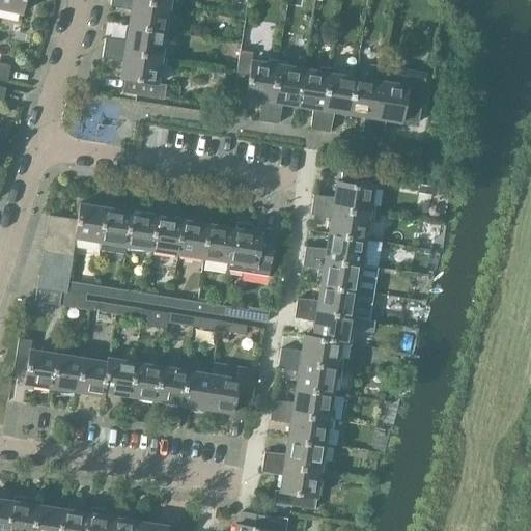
[(0,0),(0,8),(21,14),(23,0),(0,0)]
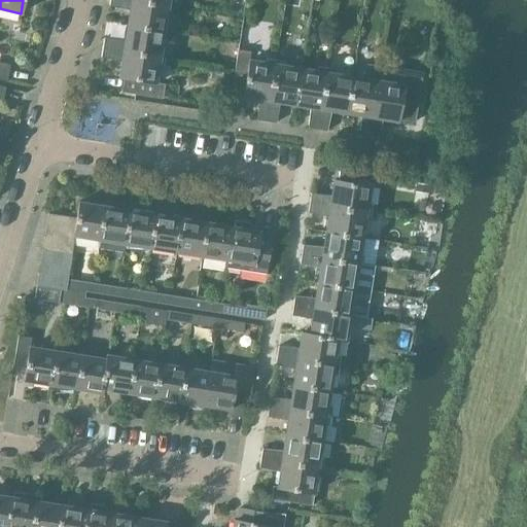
[(129,10),(127,26),(164,31),(168,5),(134,0),(109,0),(109,6),(129,10)]
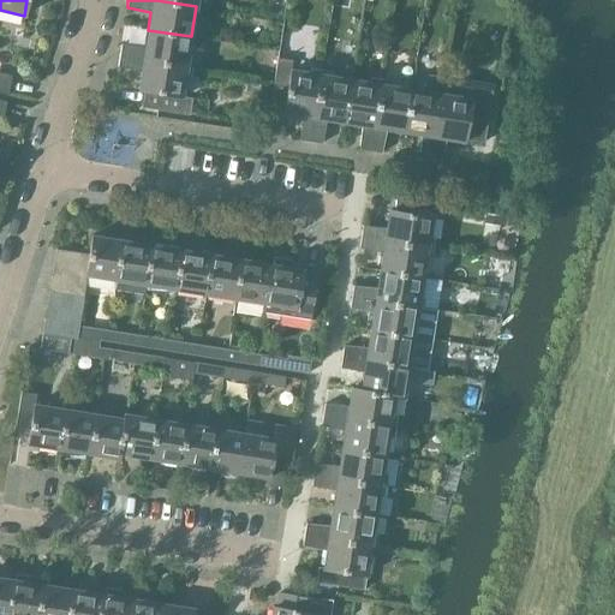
[(121,45),(119,55),(186,66),(191,36),(148,30),(145,47),(121,45)]
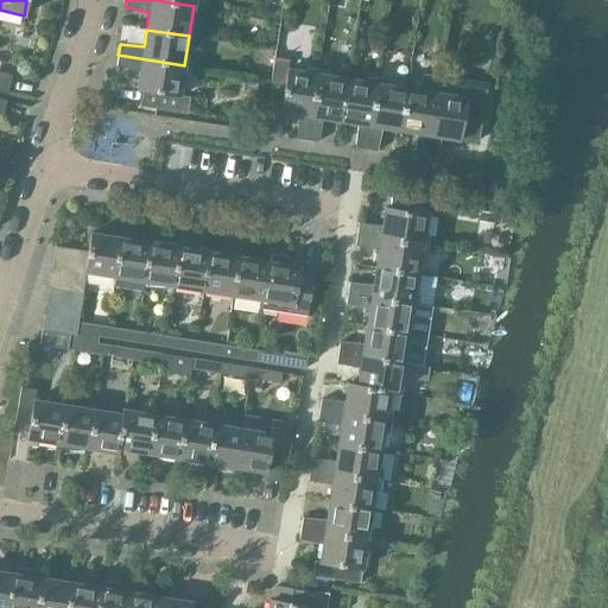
[(184,65),(118,55),(116,67),(140,71),(137,89),(143,90),(179,96),(184,65)]
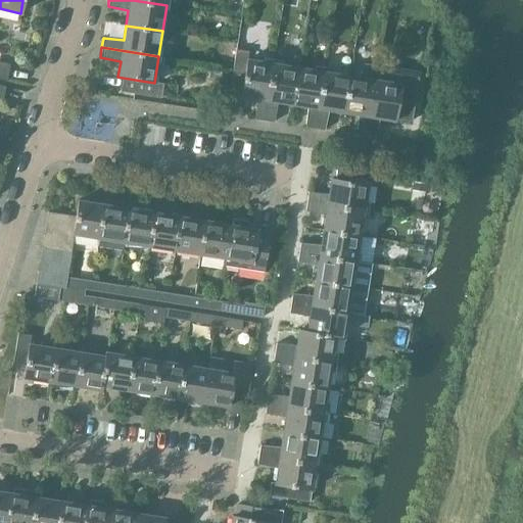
[(230,87),(242,89),(247,59),(248,52),(236,50),(230,87)]
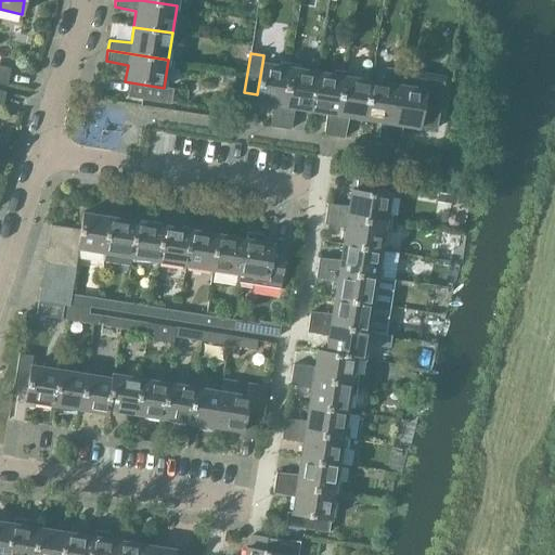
[(270,127),(280,128),(289,67),(262,63),(257,94),(256,102),(272,104),(270,127)]
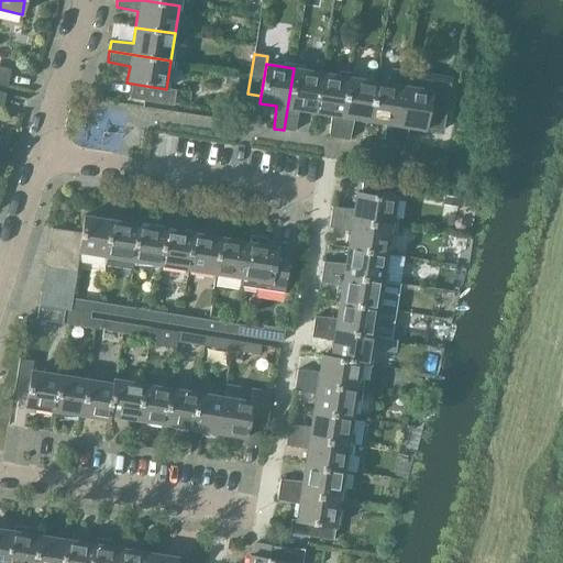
[(394,146),(406,70),(378,66),(375,81),(370,121),(386,123),(383,145),(394,146)]
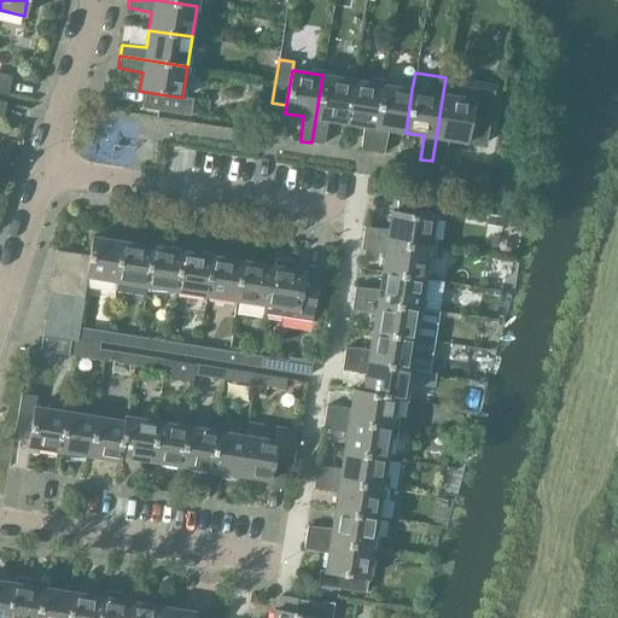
[(328,121),(345,123),(353,80),(322,75),(312,143),(324,144),(328,121)]
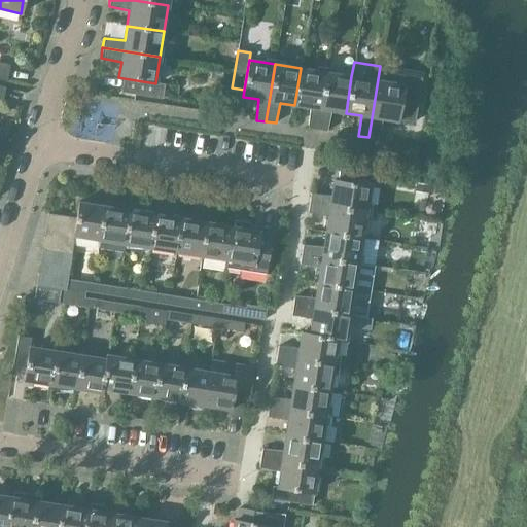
[(380,66),(369,137),(369,138),(378,139),(382,118),(397,121),(401,98),(418,100),(422,73),(380,66)]
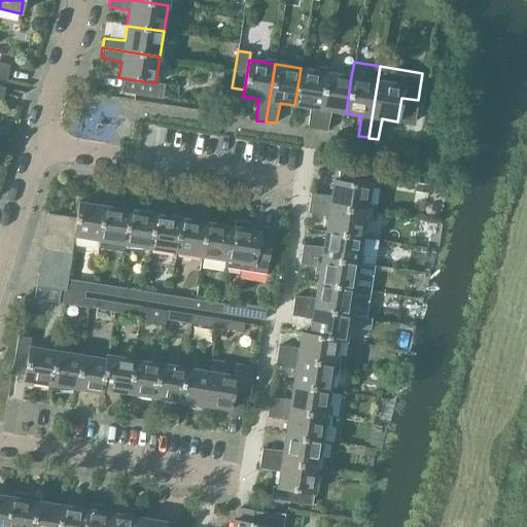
[(308,128),(317,130),(326,72),(301,68),(294,105),(310,107),(308,128)]
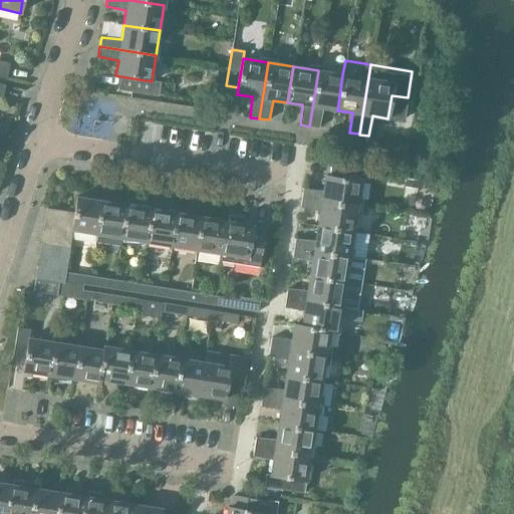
[(0,77),(6,79),(8,70),(0,68),(0,77)]
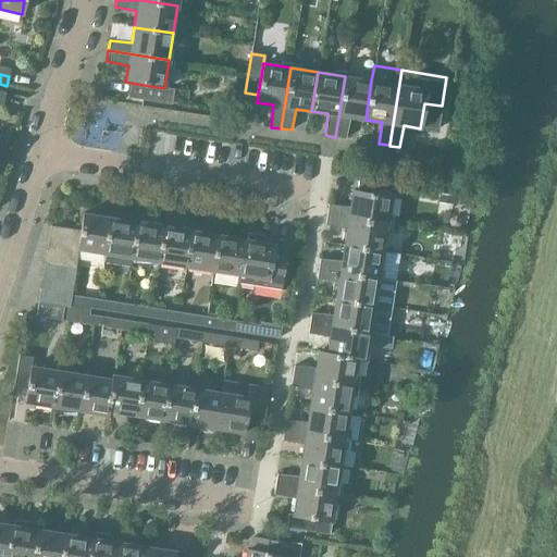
[(349,116),(366,120),(371,81),(345,76),(335,137),(345,138),(349,116)]
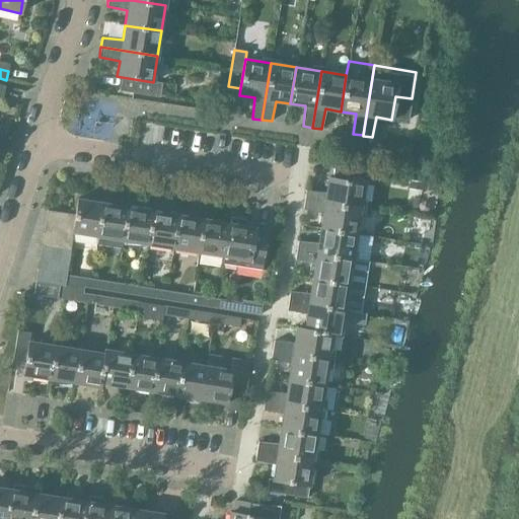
[(153,82),(122,77),(120,91),(160,98),(162,84),(153,82)]
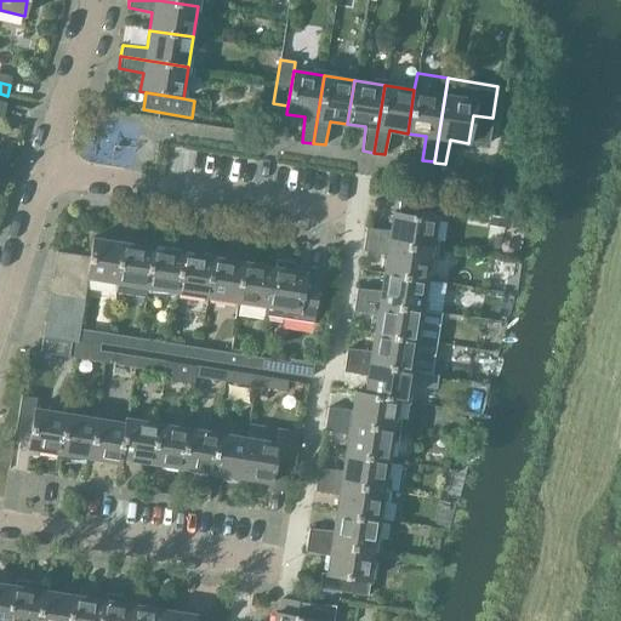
[(366,228),(364,239),(432,250),(437,220),(446,221),(449,206),(400,199),(398,214),(393,212),(391,231),(366,228)]
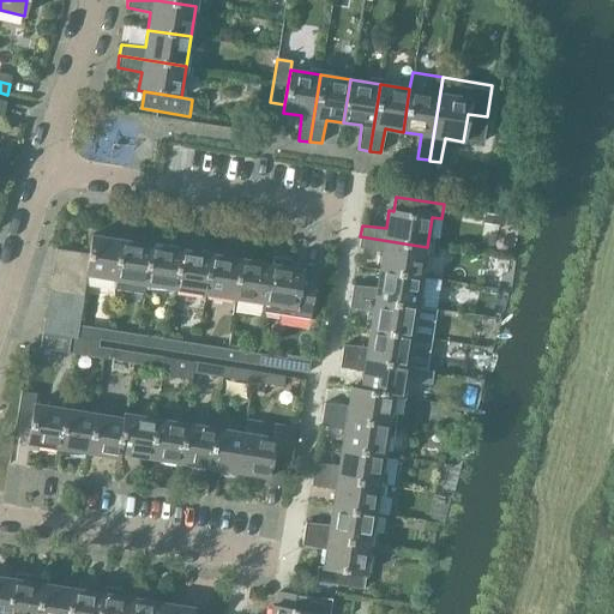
[(143,240),(139,236),(127,234),(122,238),(115,280),(145,284),(151,246),(142,244),(143,240)]
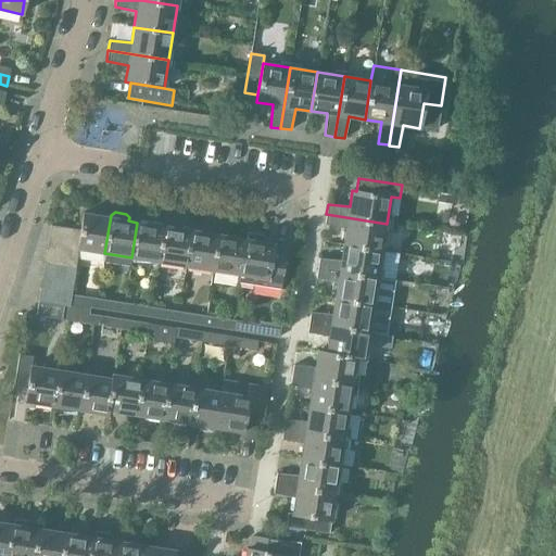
[(78,249),(104,253),(110,218),(83,213),(80,230),(78,243),(77,249),(78,249)]
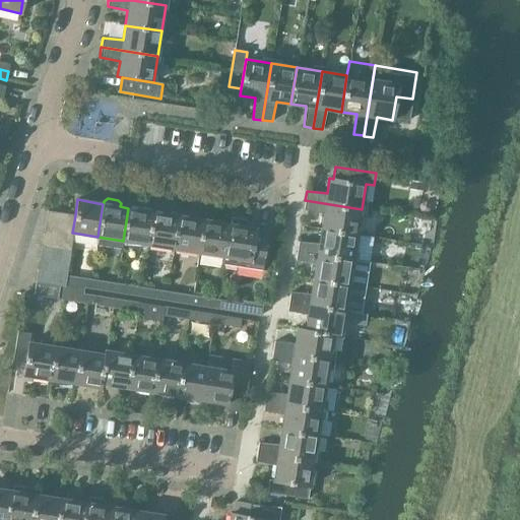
[(321,229),(358,235),(362,209),(305,200),(304,210),(323,214),(321,229)]
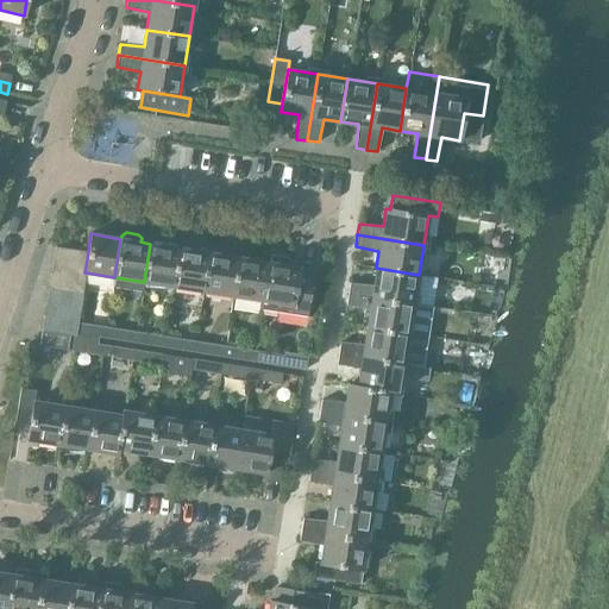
[(174,287),(180,249),(150,244),(144,282),(174,287)]
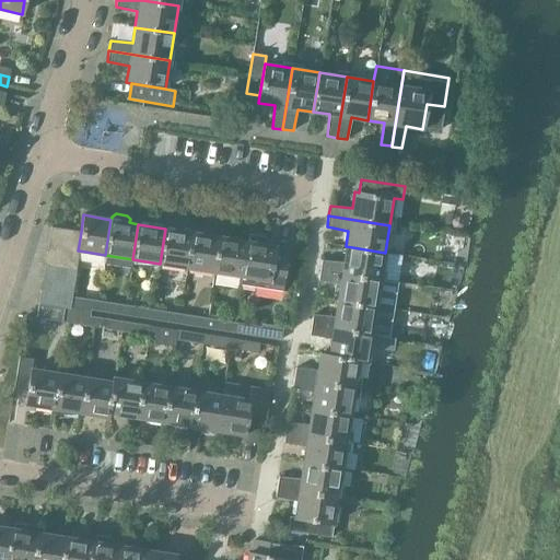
[(79,245),(81,232),(50,226),(48,241),(79,245)]
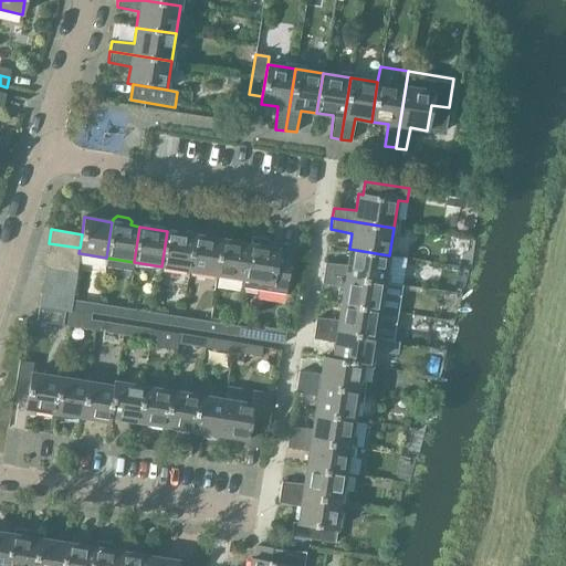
[(189,271),(195,236),(167,231),(161,266),(189,271)]
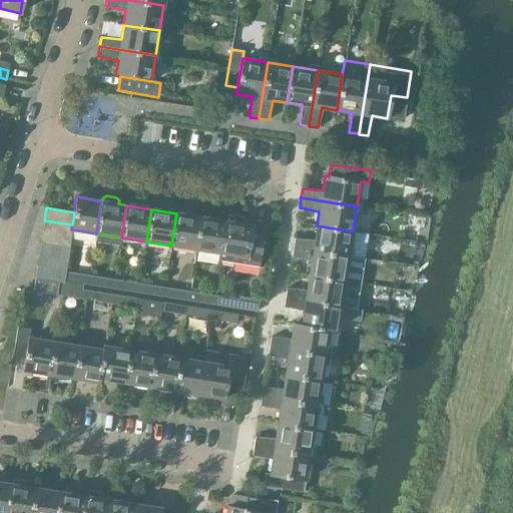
[(171,245),(196,249),(201,217),(176,213),(171,245)]
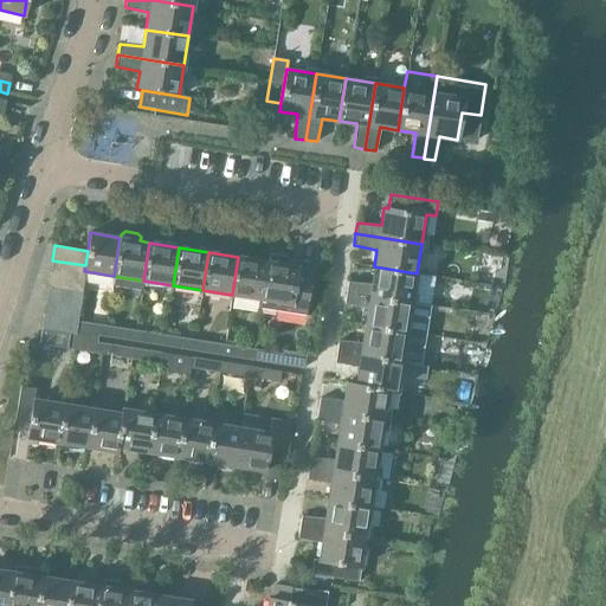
[(268,262),(262,300),(259,308),(305,315),(313,272),(297,270),(297,266),(287,264),(288,260),(284,257),(274,255),(269,258),(269,262),(268,262)]
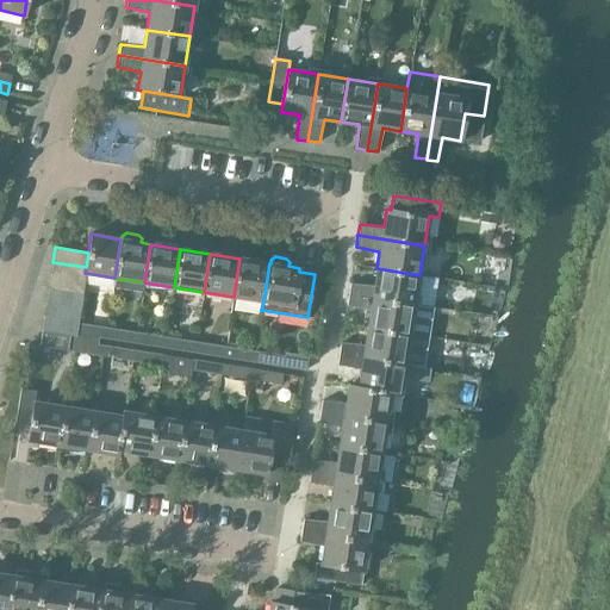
[(234,297),(263,302),(269,263),(240,259),(234,297)]
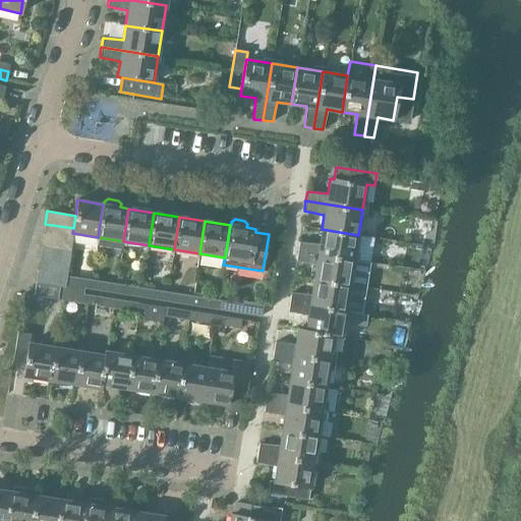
[(72,233),(73,228),(45,224),(43,235),(72,240),(73,233),(72,233)]
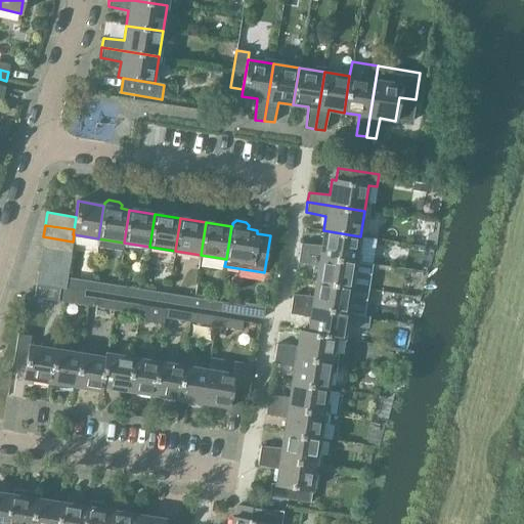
[(299,253),(356,262),(360,236),(323,230),(321,246),(301,244),(299,253)]
